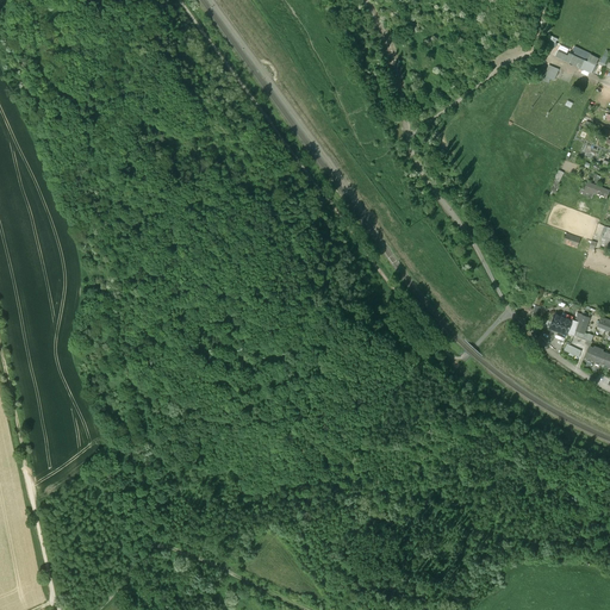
[(567,56),(558,51),(555,56),(570,63),(573,55),(568,53),(567,56)]
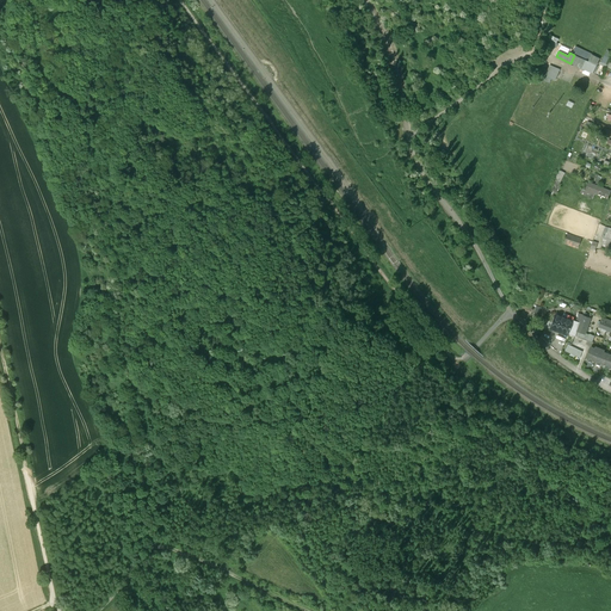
[(590,57),(576,51),(574,55),(571,63),(593,73),(599,59),(591,55),(590,57)]
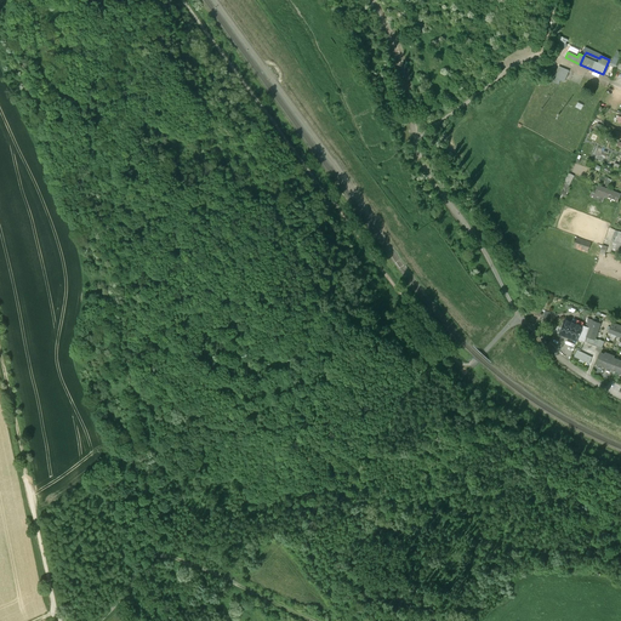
[(569,70),(558,67),(552,81),(558,85),(560,80),(564,83),(569,70)]
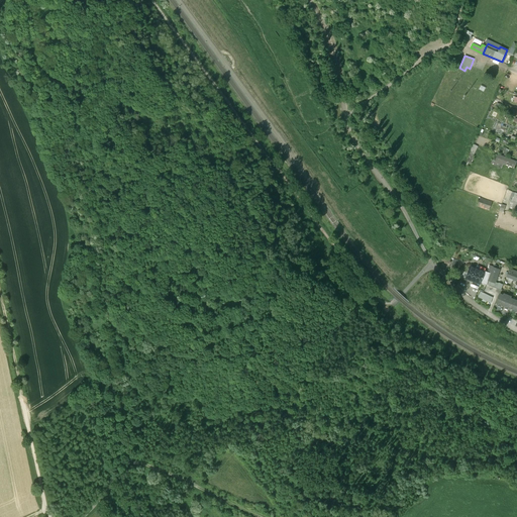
[(516,161),(497,153),(495,161),(503,164),(513,168),(516,161)]
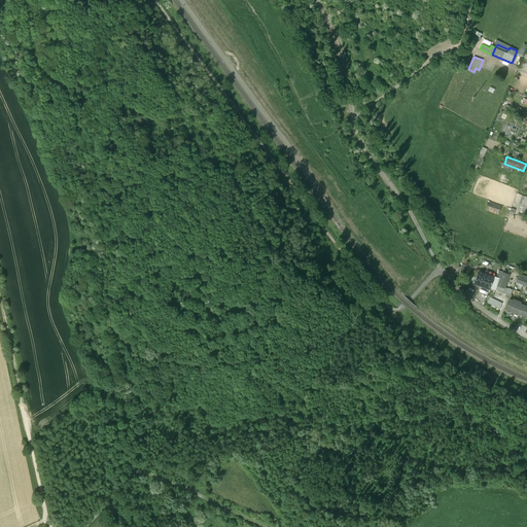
[(512,171),(513,167),(504,164),(501,163),(500,167),(512,171)]
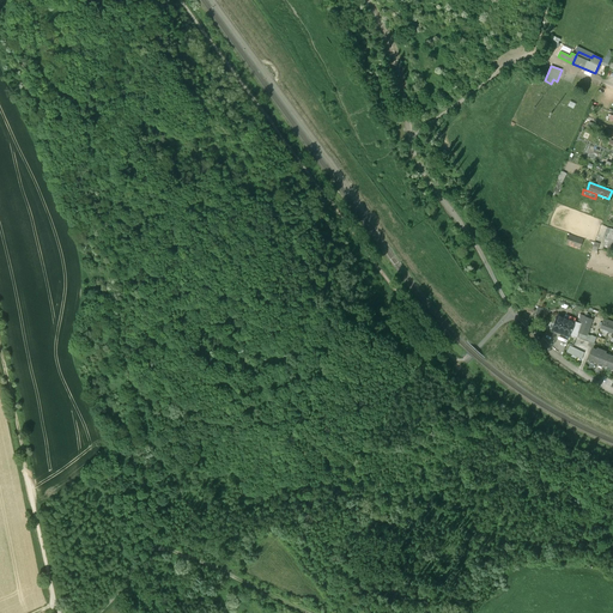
[(565,244),(580,249),(583,240),(570,235),(565,244)]
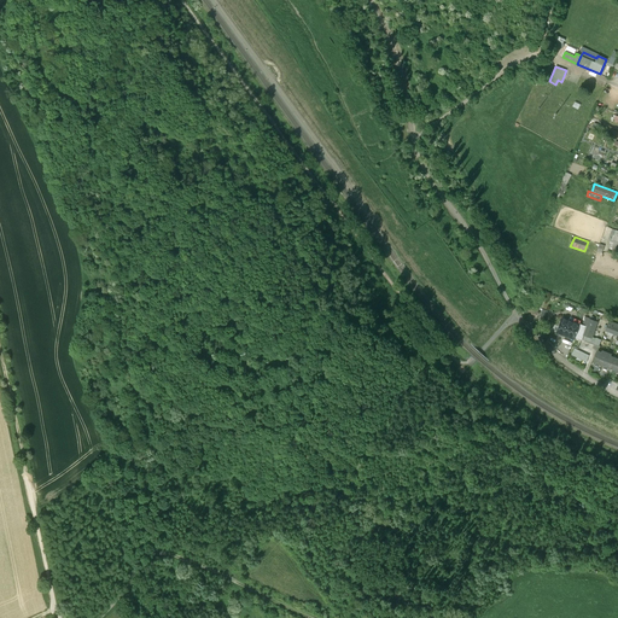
[(617,254),(617,243),(612,240),(610,240),(607,251),(617,254)]
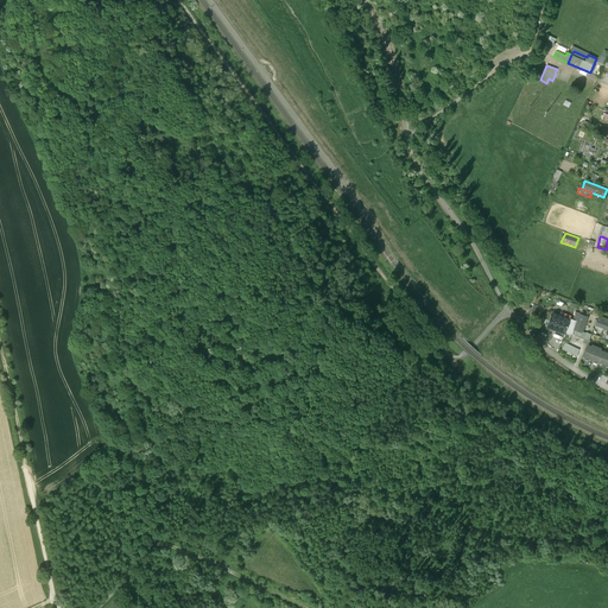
[(587,317),(578,315),(578,314),(576,312),(575,315),(576,315),(575,318),(577,320),(576,322),(570,320),(565,333),(571,335),(574,329),(582,331),(587,317)]
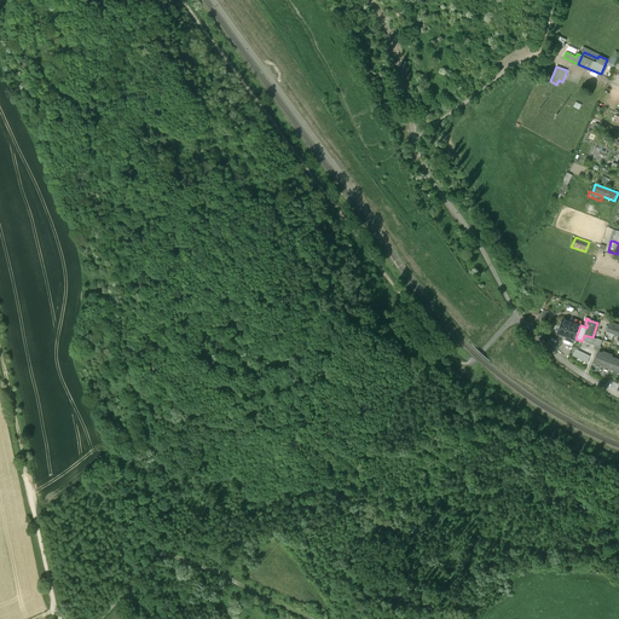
[(578,324),(563,319),(557,334),(576,340),(576,339),(580,325),(578,324)]
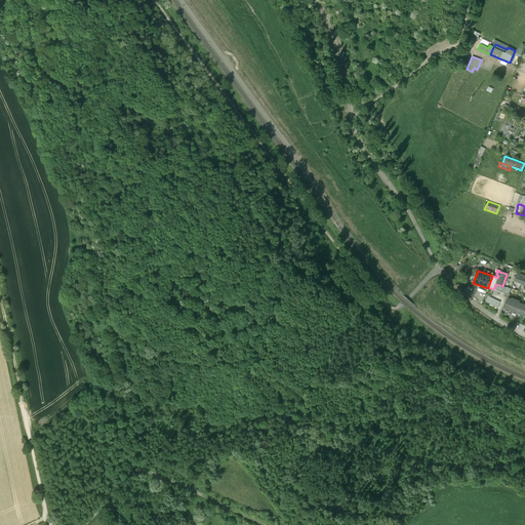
[(524,276),(518,274),(517,276),(516,276),(514,281),(524,284),(524,276)]
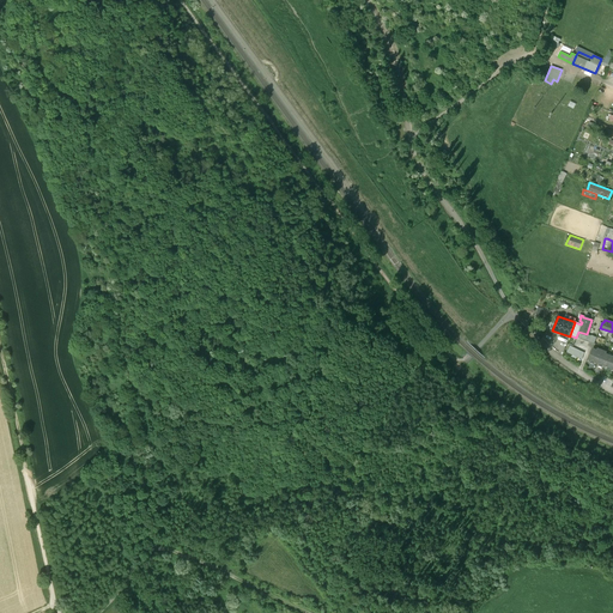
[(587,334),(578,332),(576,338),(589,343),(590,337),(587,334)]
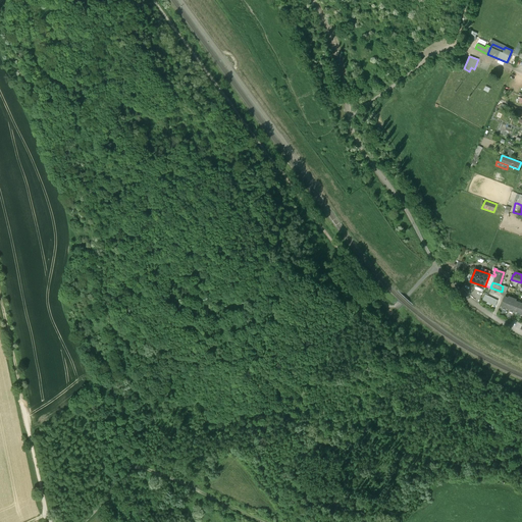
[(482,301),(494,305),(497,299),(484,295),(482,301)]
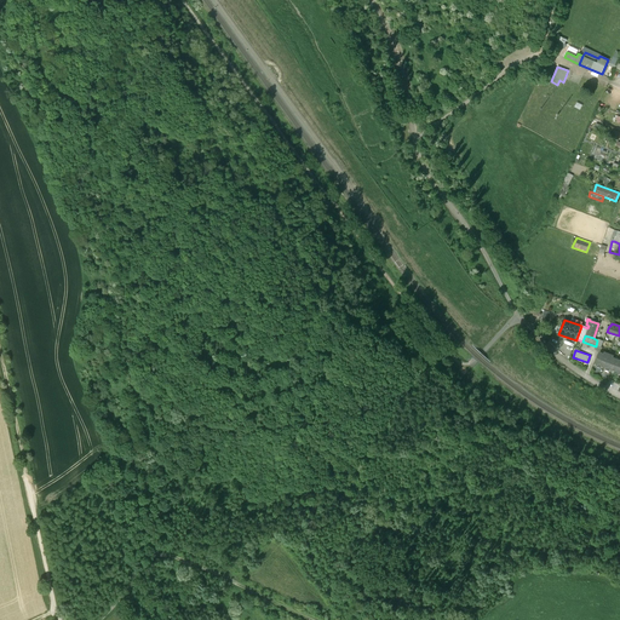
[(619,360),(600,352),(595,363),(619,373),(619,360)]
